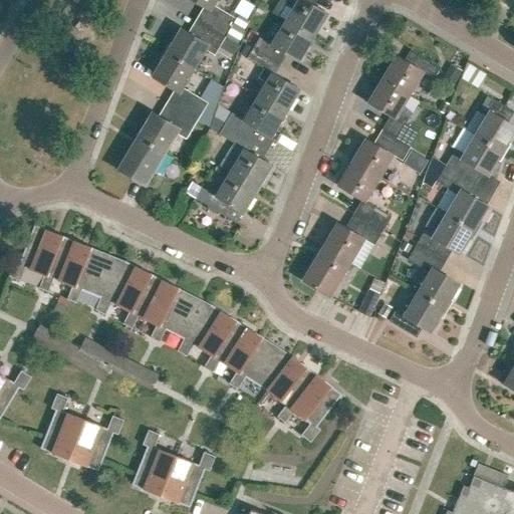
[(214,5),(217,0),(193,0),(206,8),(198,21),(226,37),(237,19),(214,5)]
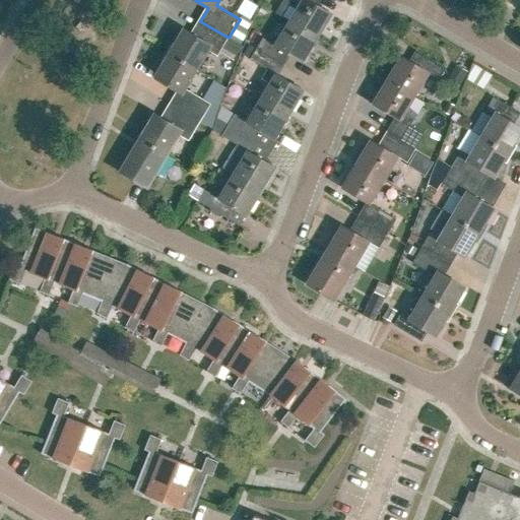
[(250,17),(256,6),(246,0),(243,0),(238,9),(250,17)]
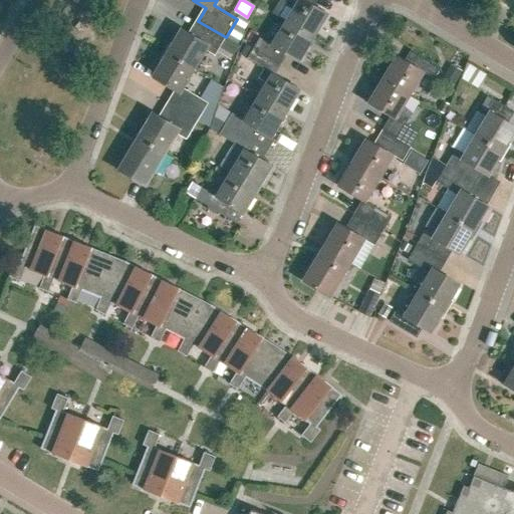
[(293,8),(286,21),(314,38),(328,14),(313,5),(315,0),(281,0),(281,1),(293,8)]
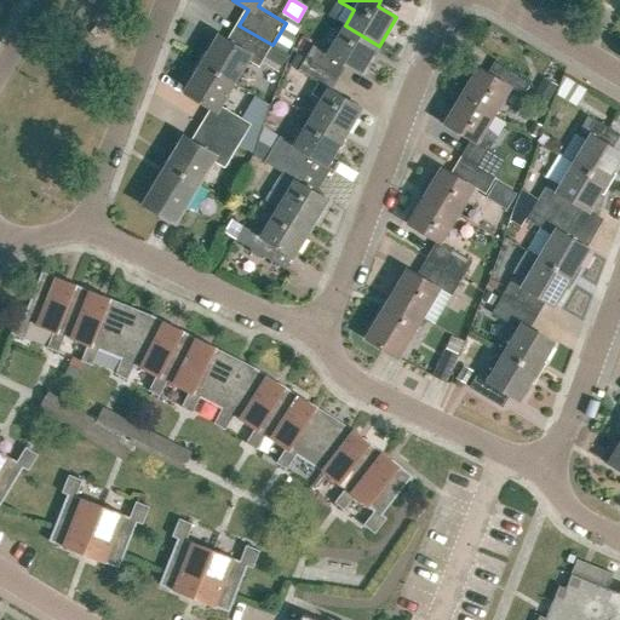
[(290,56),(273,45),(239,26),(229,42),(219,36),(204,64),(236,85),(250,62),(259,68),(265,58),(280,67),(283,62),(285,63),(290,56)]
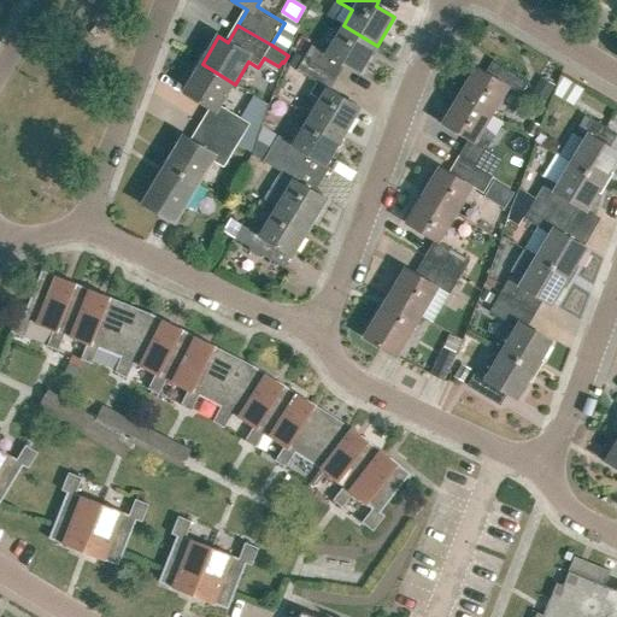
[(306,58),(305,59),(335,77),(342,64),(359,75),(377,46),(344,25),(327,54),(313,46),(311,48),(300,42),(295,51),(306,58)]
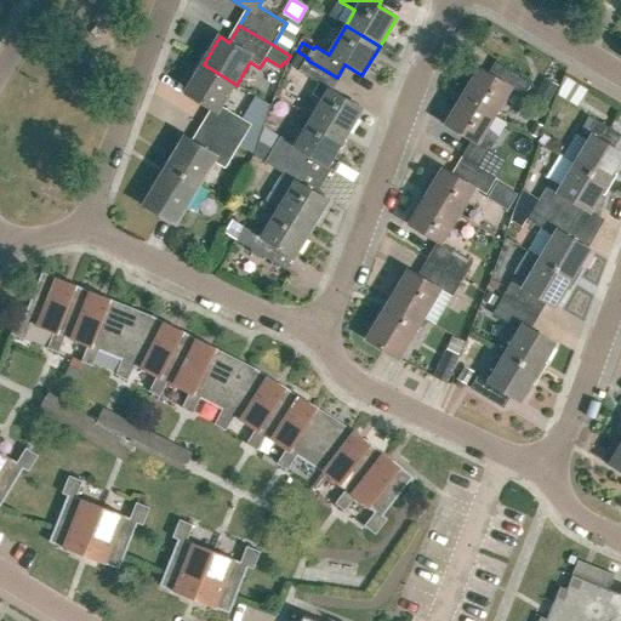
[(330,90),(337,78),(307,60),(300,73),(329,91),(313,119),(346,138),(363,109),(330,90)]
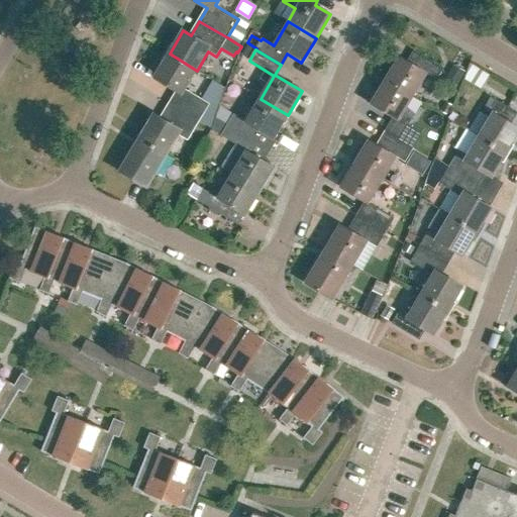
[(437,80),(443,69),(413,50),(406,62),(400,57),(385,81),(412,98),(427,74),(437,80)]
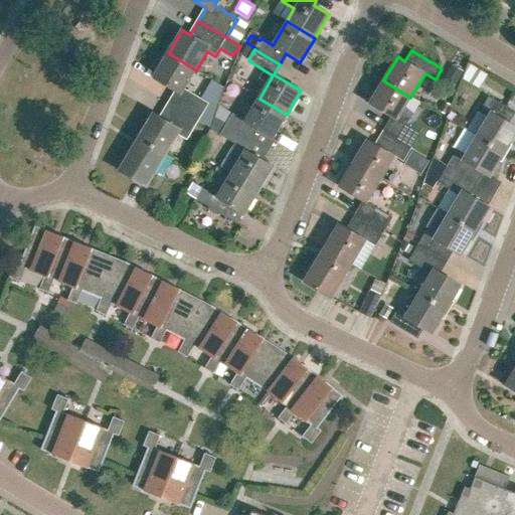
[(185,89),(196,70),(169,53),(155,77),(177,92),(170,104),(199,121),(209,104),(185,89)]
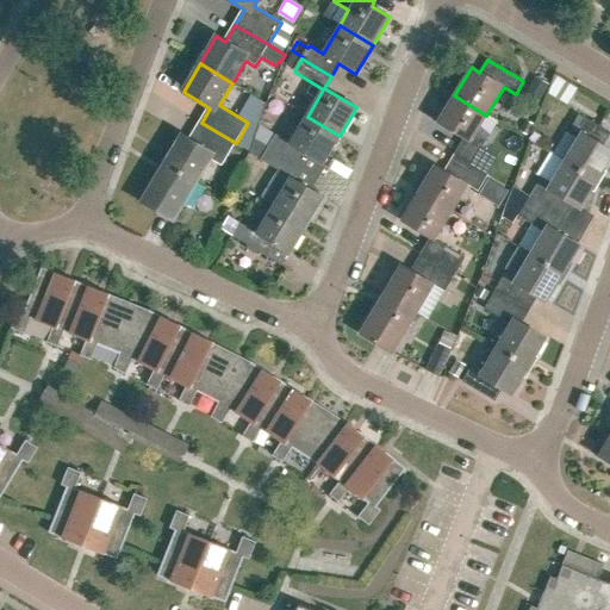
[(542,97),(549,85),(536,76),(529,89),(542,97)]
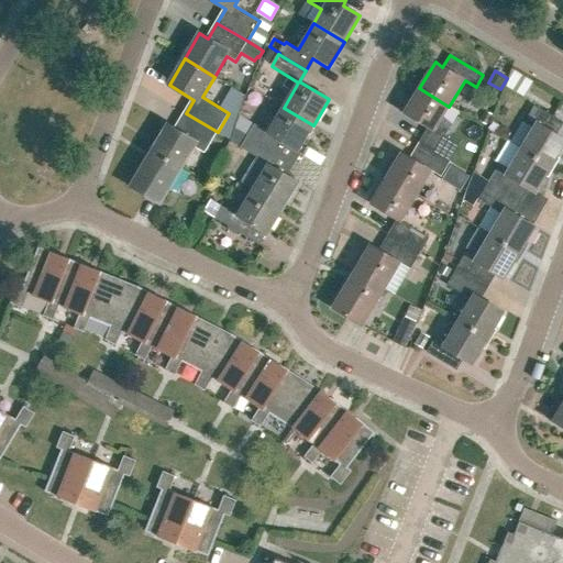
[(434,131),(449,107),(419,88),(404,113),(428,128),(418,143),(450,163),(460,146),(434,131)]
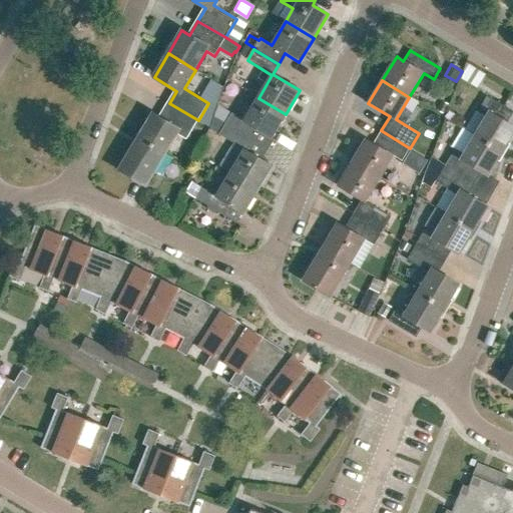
[(487,117),(475,136),(503,152),(512,135),(512,126),(506,122),(512,112),(486,96),(477,111),(487,117)]
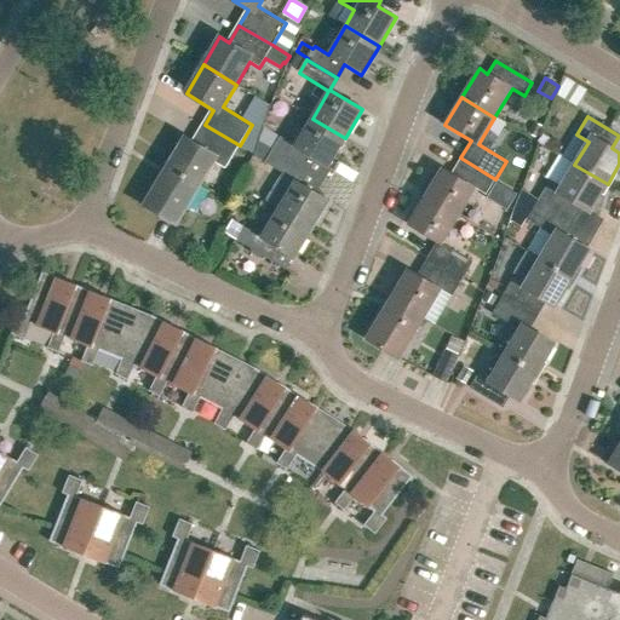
[(328,166),(345,138),(313,119),(296,147),(280,137),(273,150),(304,168),(311,156),(328,166)]
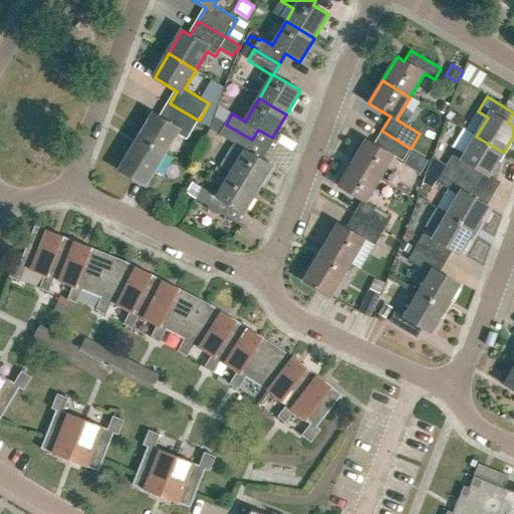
[(444,114),(449,104),(443,101),(437,110),(444,114)]
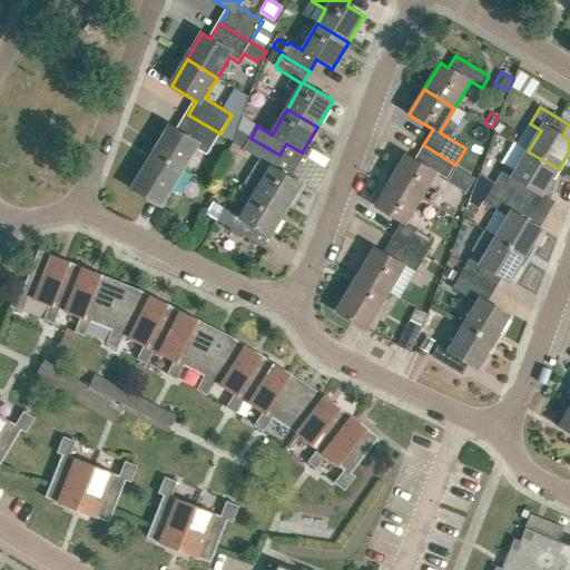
[(185,170),(197,149),(207,156),(220,134),(188,115),(178,131),(170,126),(155,153),(185,170)]
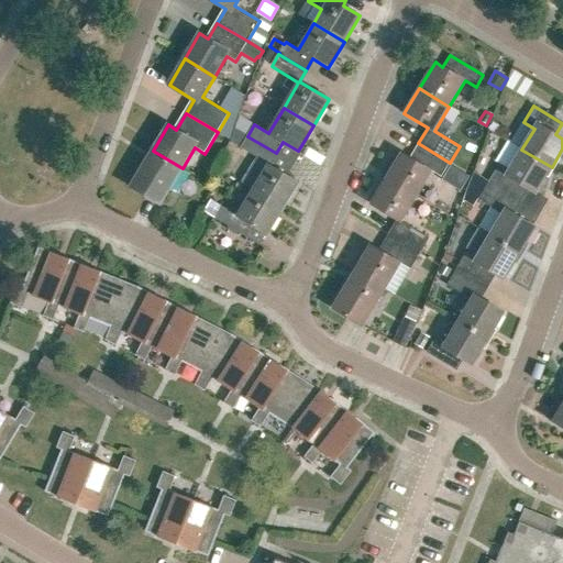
[(269,164),(276,153),(247,136),(240,148),(268,165),(253,190),(283,209),(299,181),(269,164)]
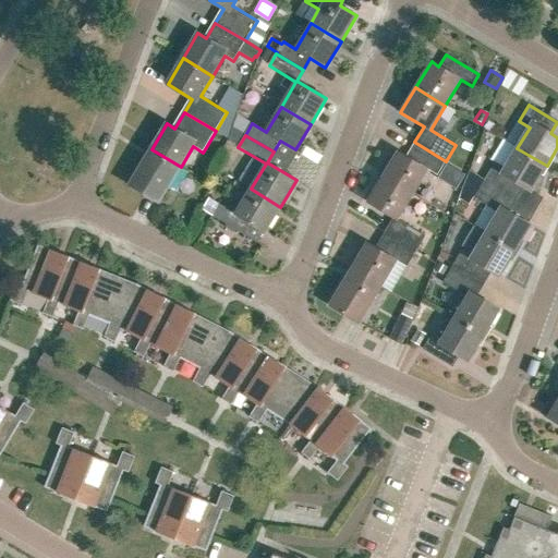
[(437,176),(446,161),(414,142),(407,156),(398,150),(383,177),(412,195),(427,170),(437,176)]
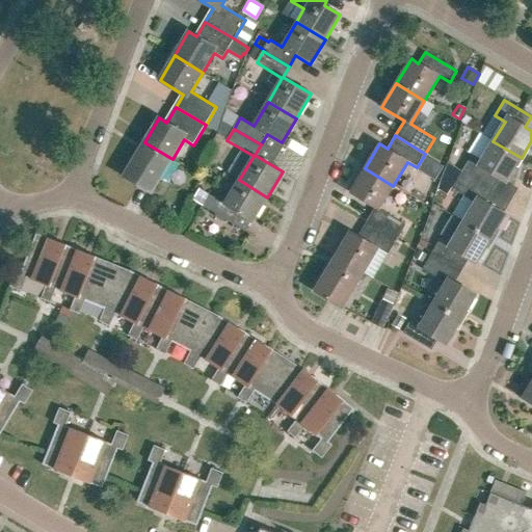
[(507,183),(522,158),(493,141),(481,161),(472,156),(462,173),(491,190),(499,179),(507,183)]
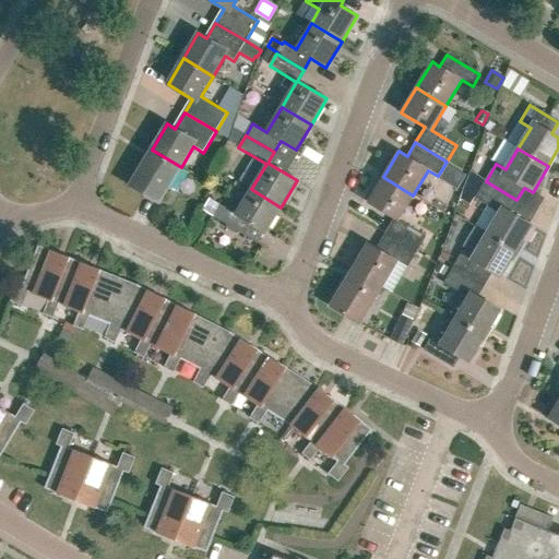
[(159,202),(174,179),(181,167),(152,150),(130,185),(159,202)]
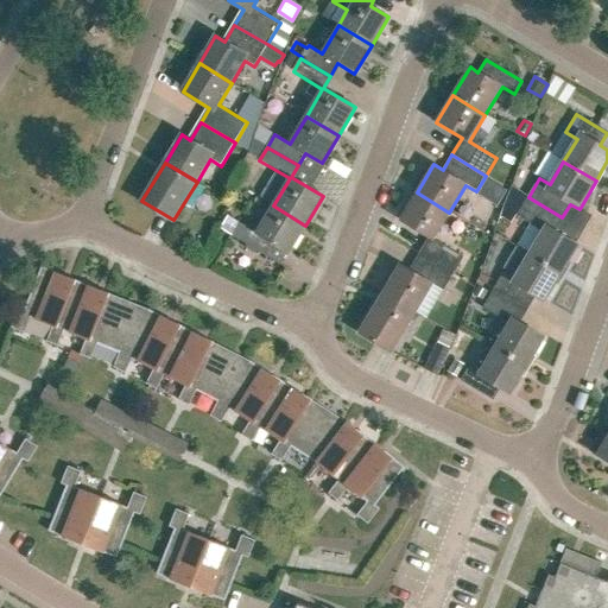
[(491,201),(504,201),(502,187),(489,187),(491,201)]
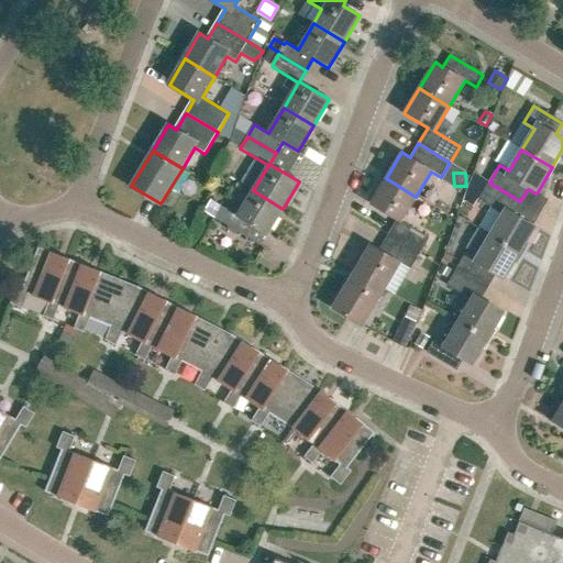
[(400,222),(416,197),(386,178),(370,203),(397,220),(388,235),(420,255),(429,240),(400,222)]
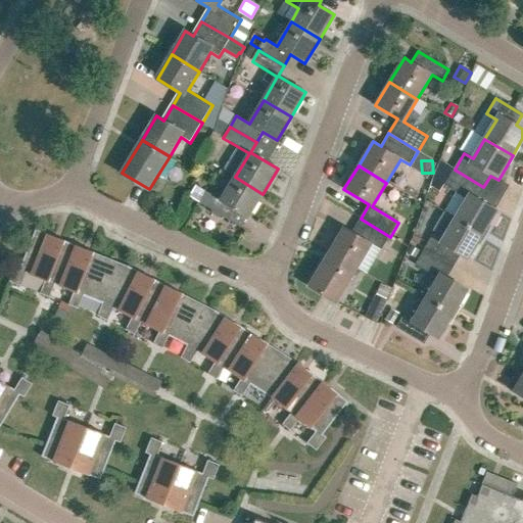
[(476,199),(483,187),(455,170),(444,187),(466,200),(455,219),(483,236),(497,211),(476,199)]
